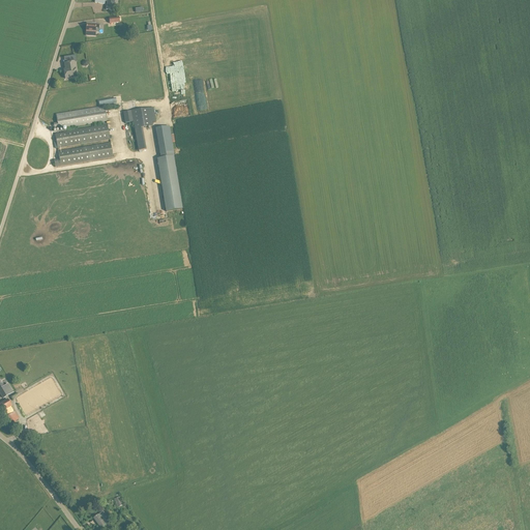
[(95,0),(95,3),(105,4),(105,1),(108,2),(106,10),(113,11),(114,0),(95,0)]
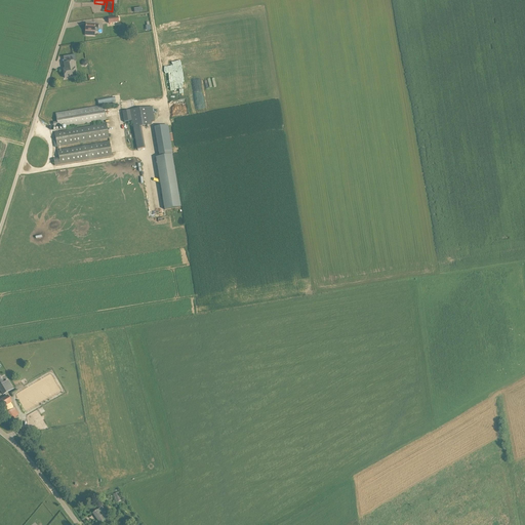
[(98,33),(98,29),(98,25),(86,24),(85,36),(94,36),(95,33),(98,33)]
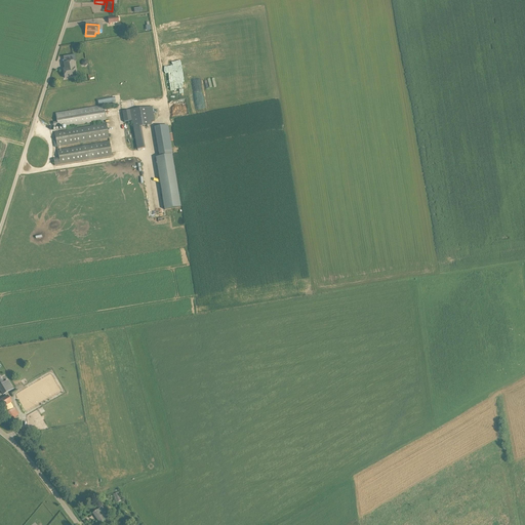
[(76,77),(73,62),(64,64),(65,70),(63,70),(65,78),(76,77)]
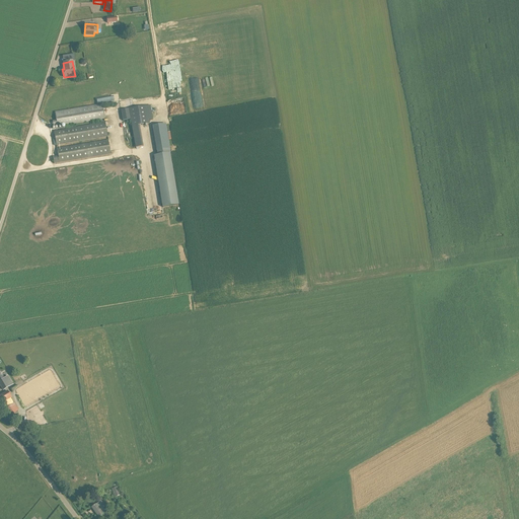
[(104,119),(102,104),(55,113),(56,122),(52,122),(53,128),(104,119)]
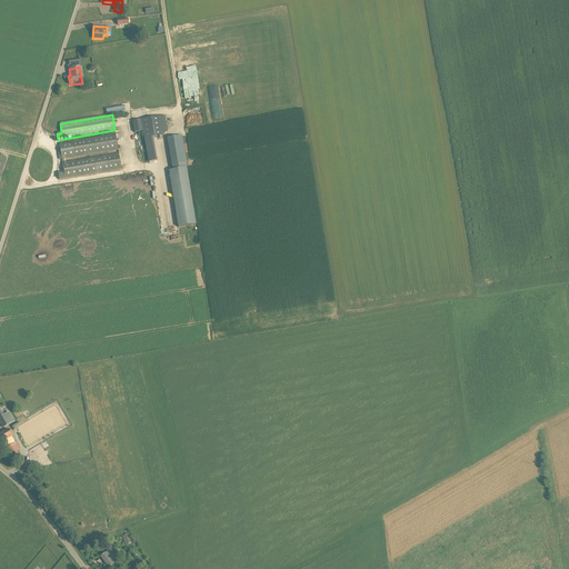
[(135,133),(143,131),(149,162),(157,161),(152,138),(163,136),(160,117),(141,120),(132,121),(135,133)]
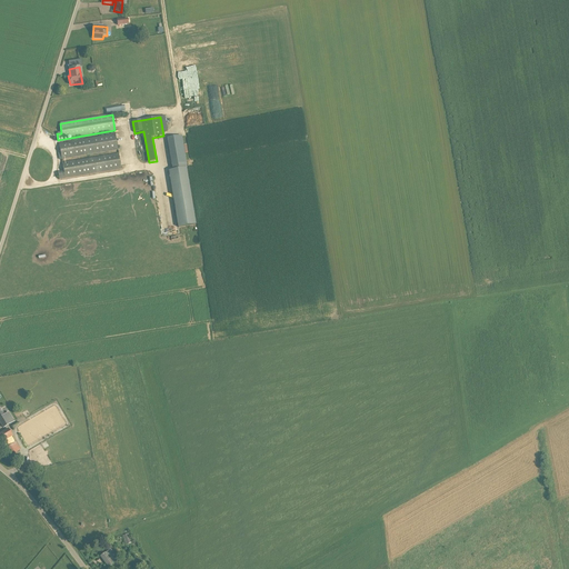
[(118,150),(116,135),(59,143),(61,159),(118,150)]
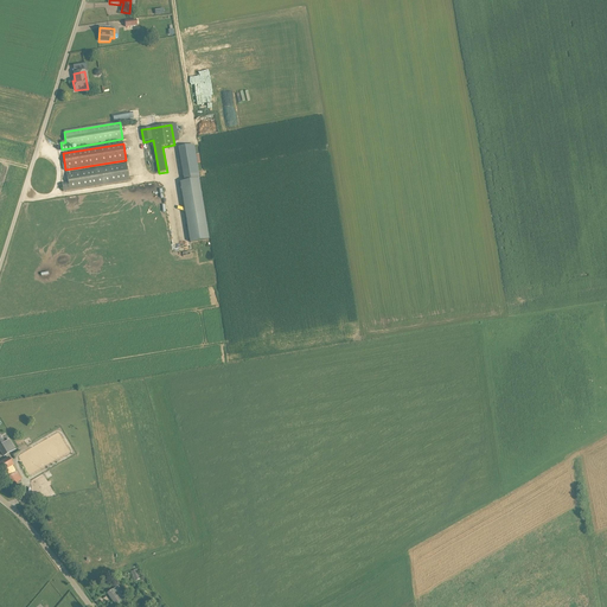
[(193,146),(179,148),(184,177),(198,174),(193,146)]
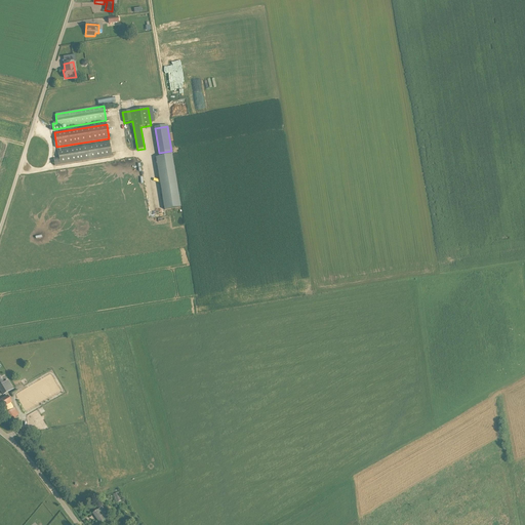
[(54,166),(112,156),(110,142),(57,151),(58,159),(53,160),(54,166)]
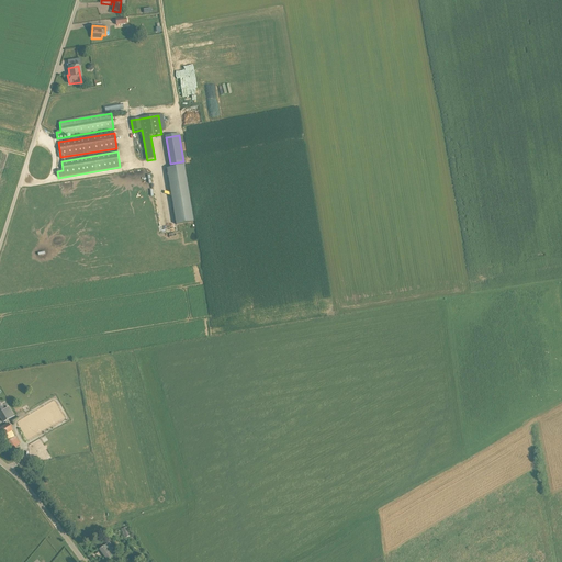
[(8,408),(3,411),(0,412),(0,416),(3,423),(13,417),(8,408)]
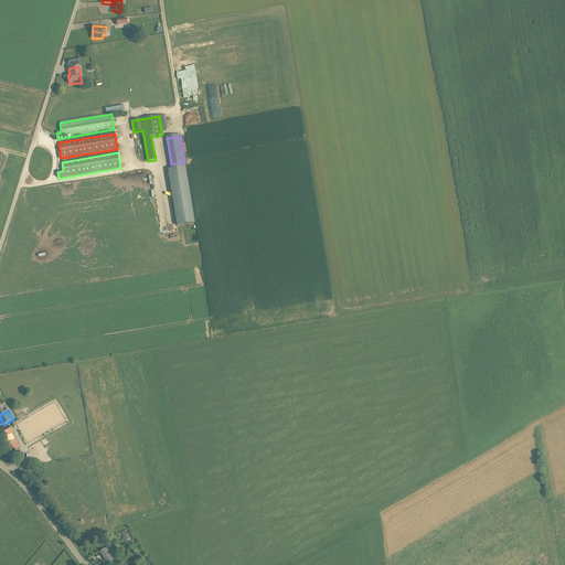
[(0,437),(4,444),(9,441),(18,436),(10,425),(0,430),(0,437)]
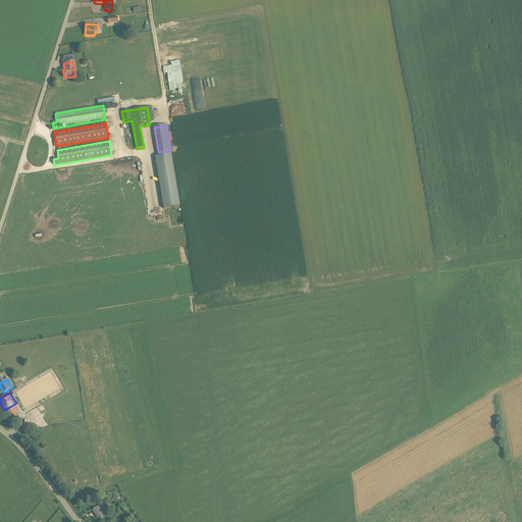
[(102,504),(99,506),(92,511),(100,521),(109,514),(102,504)]
